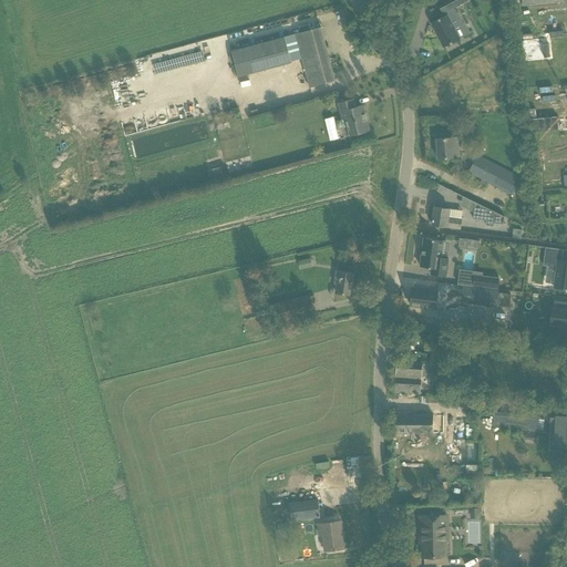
[(431,23),(443,48),(460,39),(455,30),(463,27),(454,8),(466,2),(465,0),(441,0),(436,2),(442,13),(445,12),(446,14),(431,23)]
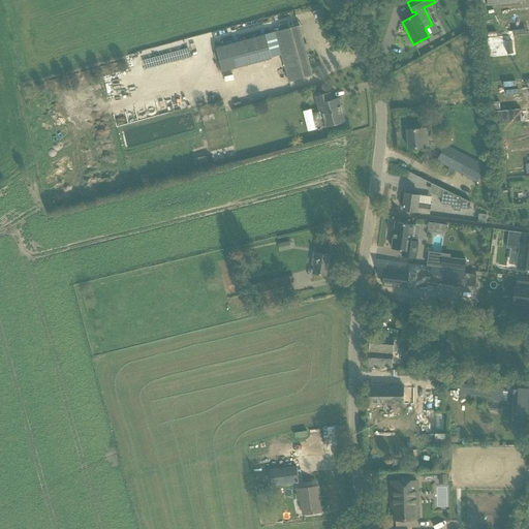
[(282,56),(288,82),(313,75),(300,26),(275,32),(282,56)]
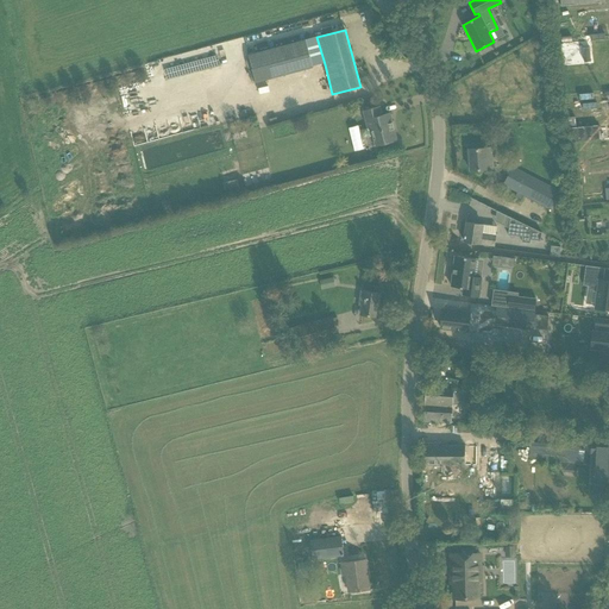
[(316,37),(306,39),(313,68),(325,64),(316,37)]
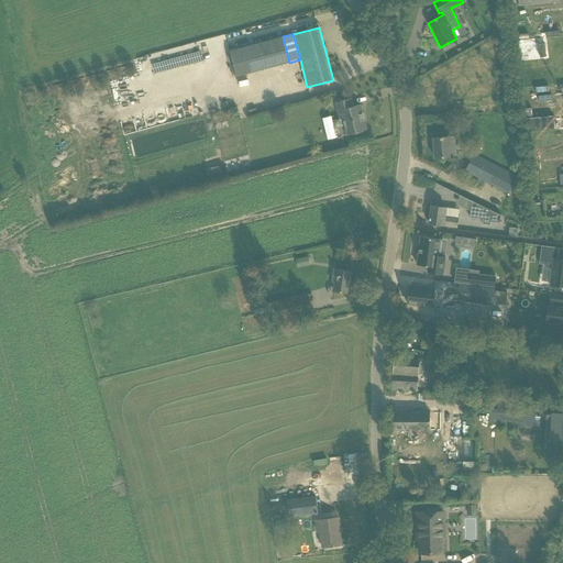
[(341,112),(348,135),(367,130),(361,105),(353,106),(351,98),(335,102),(339,112),(341,112)]
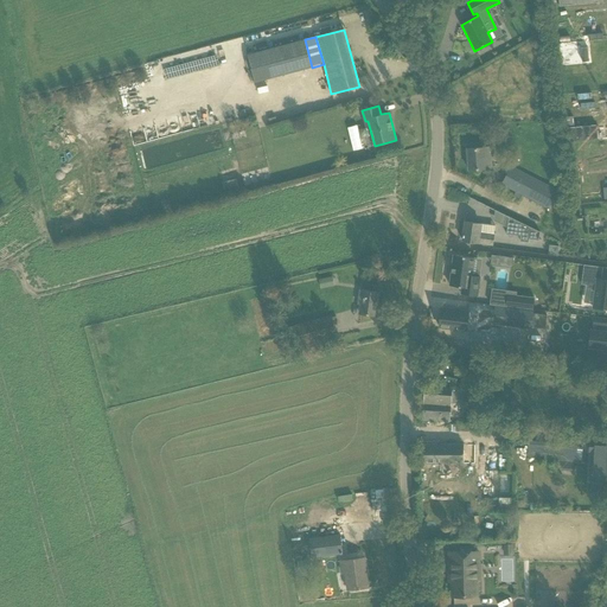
[(596,125),(568,128),(569,142),(598,139),(596,125)]
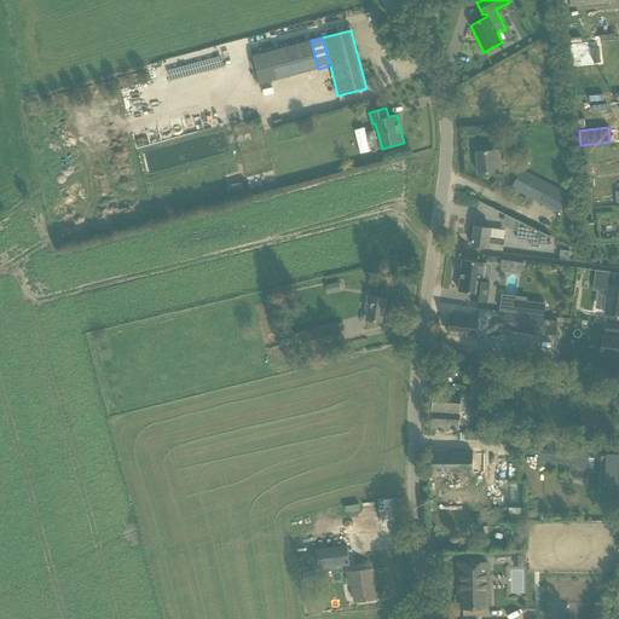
[(499,150),(476,152),(478,174),(496,172),(501,171),(499,150)]
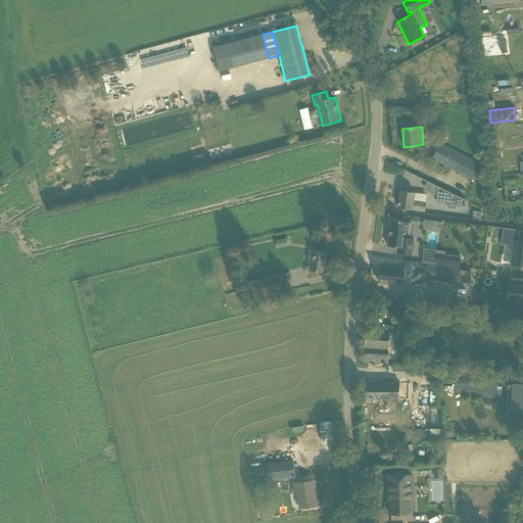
[(432,158),(472,179),(480,164),(440,144),(432,158)]
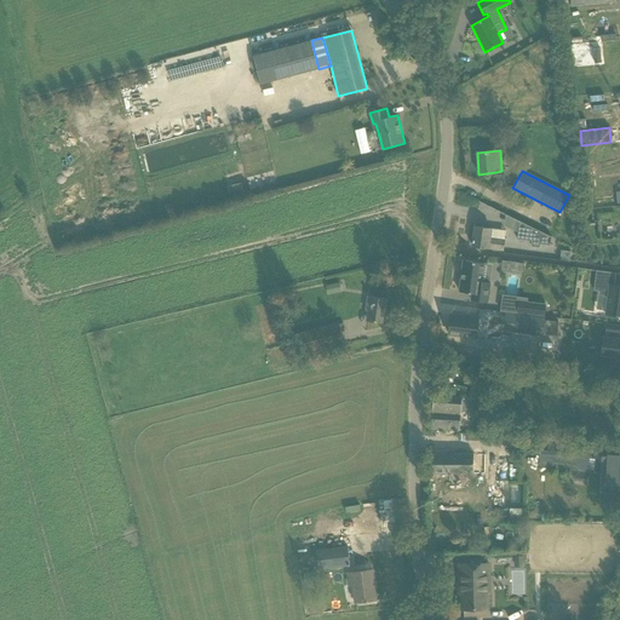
[(230,195),(245,193),(242,182),(228,184),(230,195)]
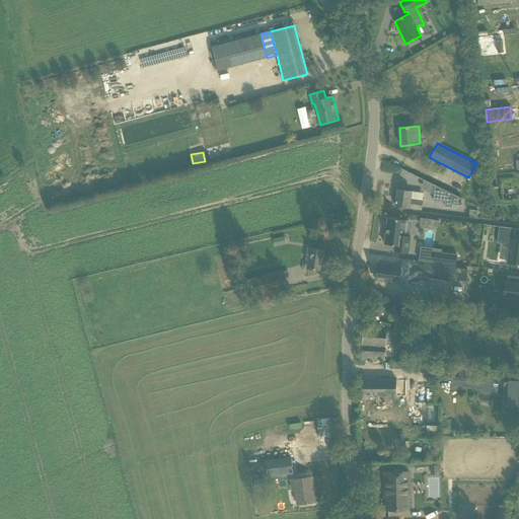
[(461,198),(435,186),(433,200),(445,202),(445,206),(451,207),(452,204),(460,205),(461,198)]
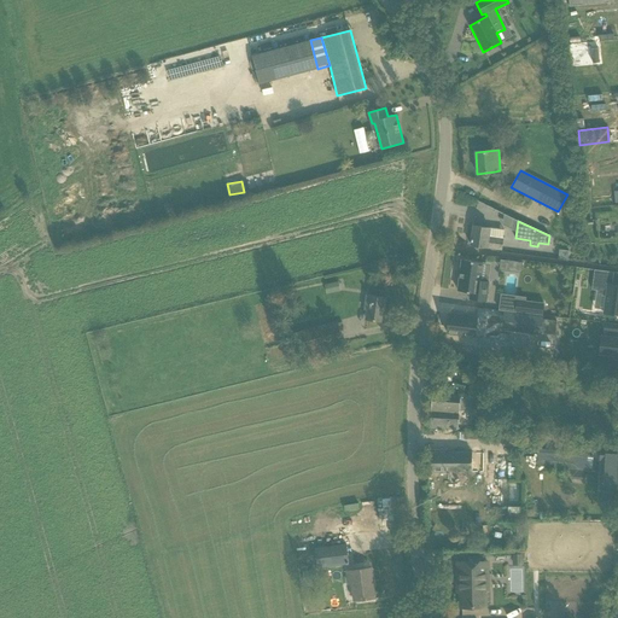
[(501,249),(503,231),(473,226),(471,245),(483,246),(501,249)]
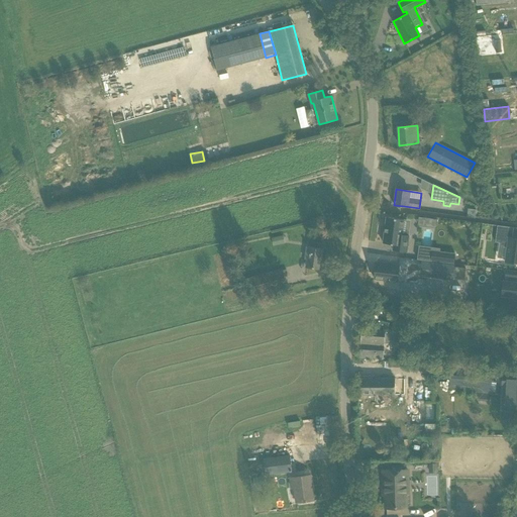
[(386,217),(383,243),(393,244),(393,250),(407,252),(409,235),(402,234),(404,219),(386,217)]
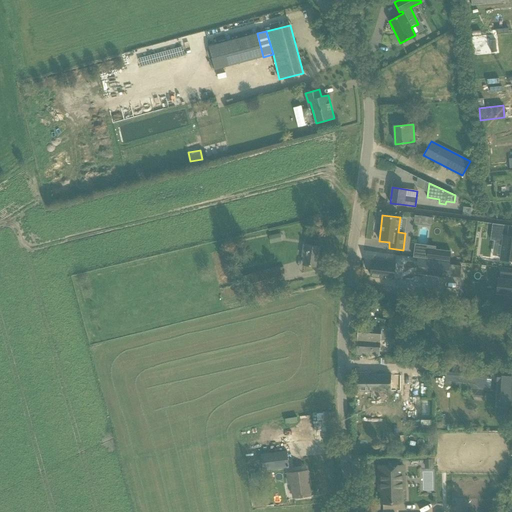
[(423,215),(422,224),(431,225),(432,216),(423,215)]
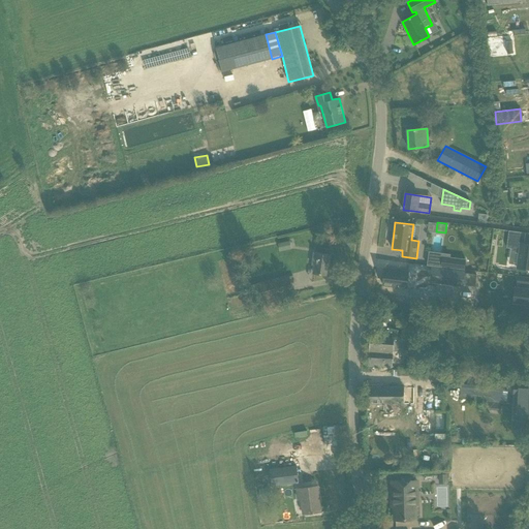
[(508,230),(506,248),(516,249),(516,248),(519,248),(517,268),(528,269),(528,244),(524,243),(526,232),(508,230)]
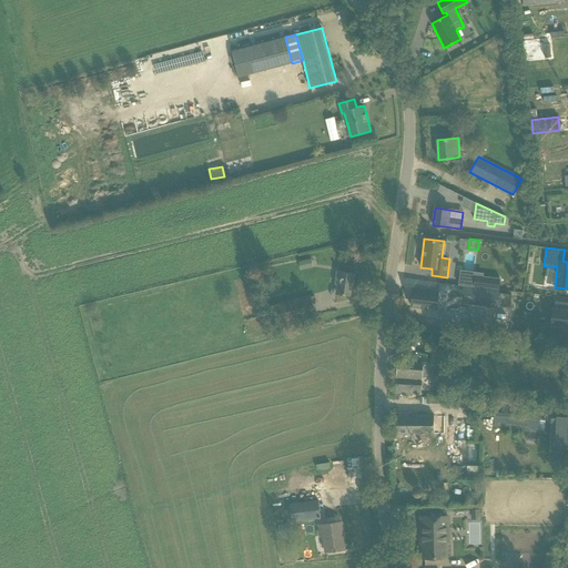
[(336,293),(341,294),(351,295),(354,274),(337,271),(335,285),(337,285),(336,293)]
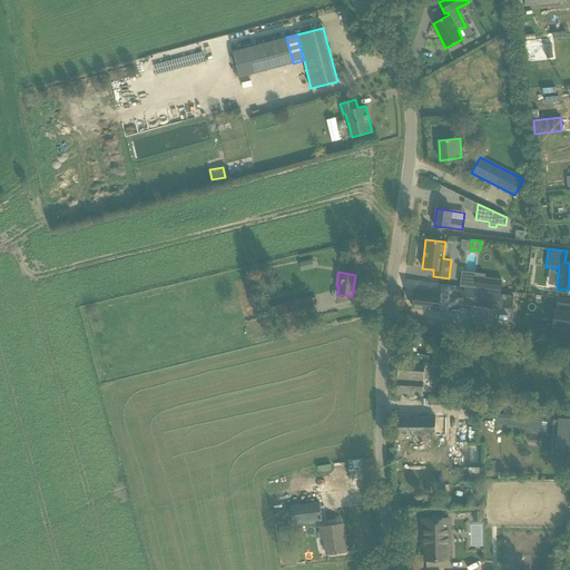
[(478,276),(477,288),(501,291),(502,279),(488,277),(478,276)]
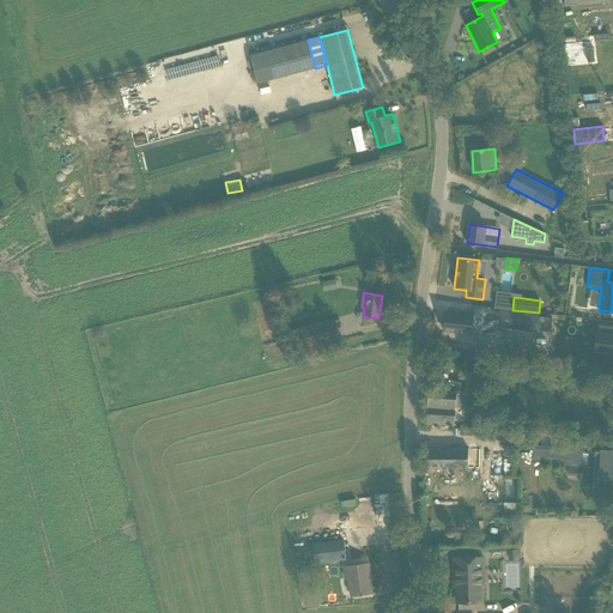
[(445,311),(443,331),(471,334),(473,315),(445,311)]
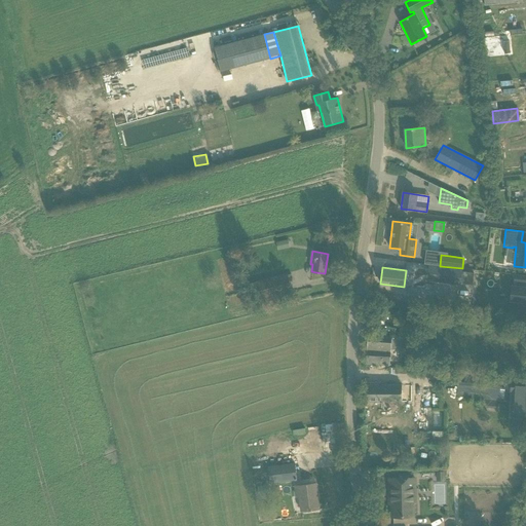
[(256,283),(260,300),(292,292),(287,274),(256,283)]
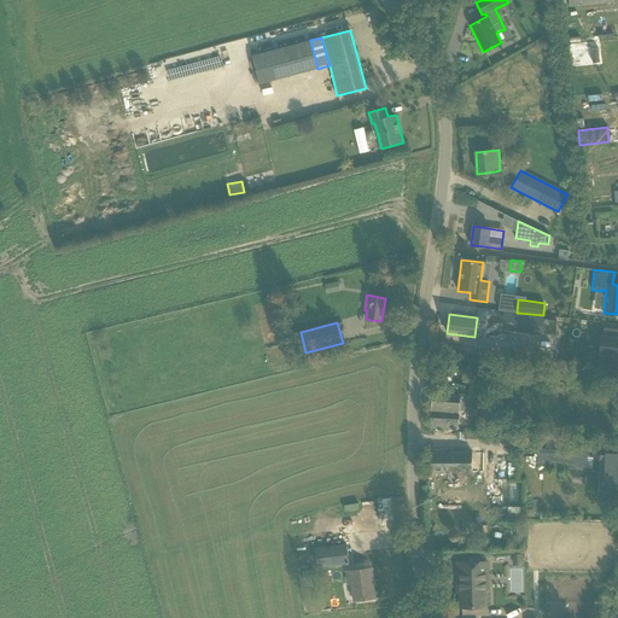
[(601,336),(599,354),(614,355),(614,359),(617,359),(617,337),(617,338),(617,337),(617,324),(605,324),(604,331),(605,332),(605,337),(601,336)]
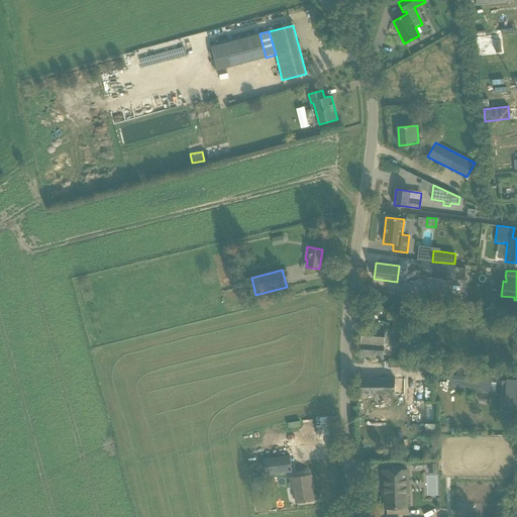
[(359,357),(370,358),(383,359),(384,343),(394,344),(395,331),(386,330),(362,328),(359,357)]
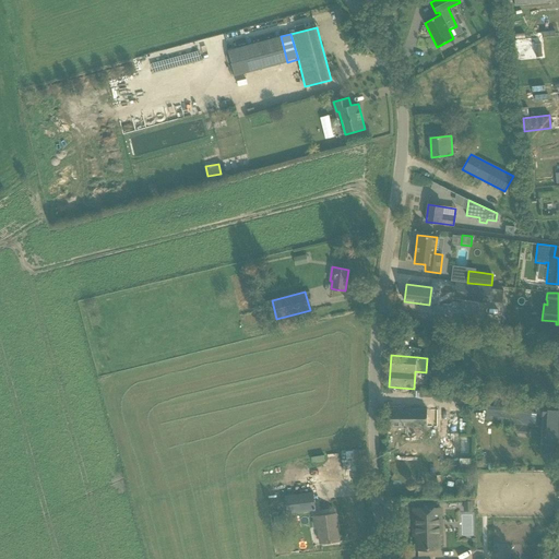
[(485,421),(530,425),(531,414),(532,409),(487,406),(485,421)]
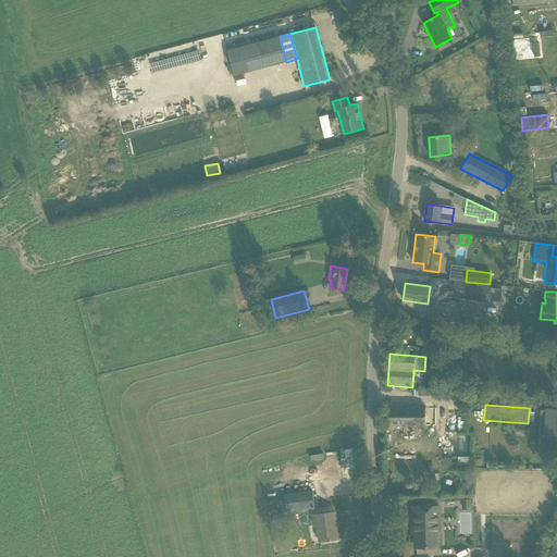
[(541,416),(540,441),(556,441),(556,405),(541,405),(541,413),(541,416)]
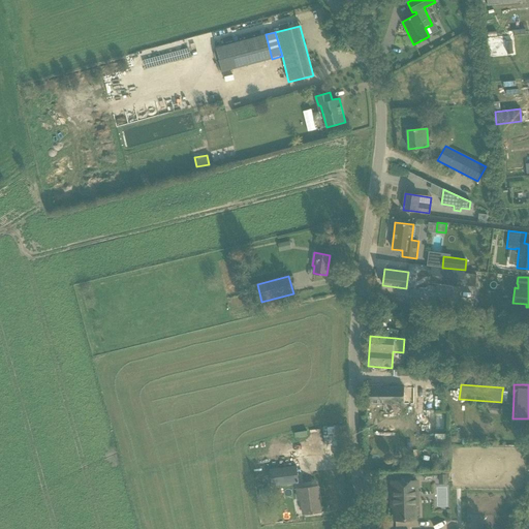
[(366,404),(413,404),(413,387),(366,387),(366,404)]
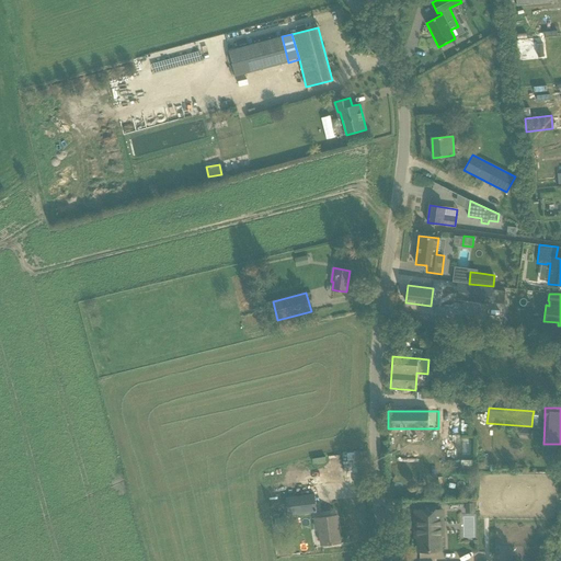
[(454,432),(469,432),(468,421),(454,422),(454,432)]
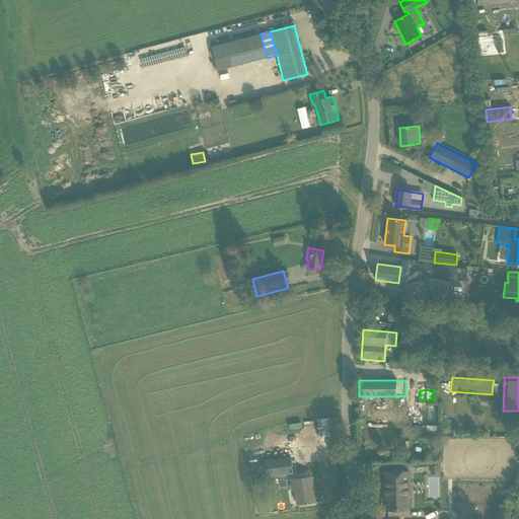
[(286,431),(288,449),(308,447),(305,429),(286,431)]
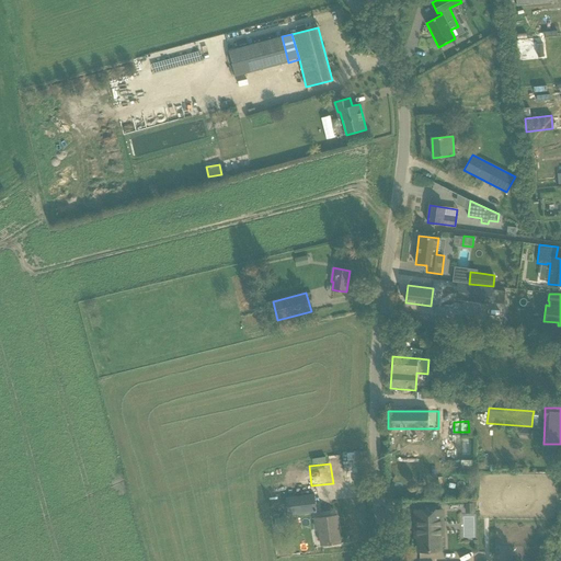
[(313,494),(286,497),(288,515),(316,512),(313,494)]
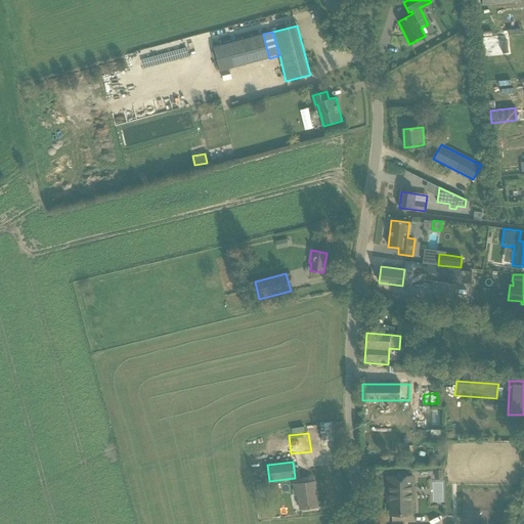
[(413,477),(388,477),(388,501),(391,501),(391,515),(410,515),(410,500),(415,500),(413,477)]
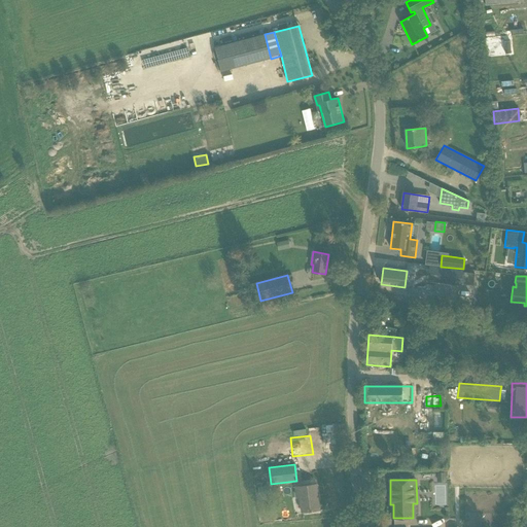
[(317,511),(316,498),(318,497),(316,485),(295,487),(297,497),(300,497),(302,513),(317,511)]
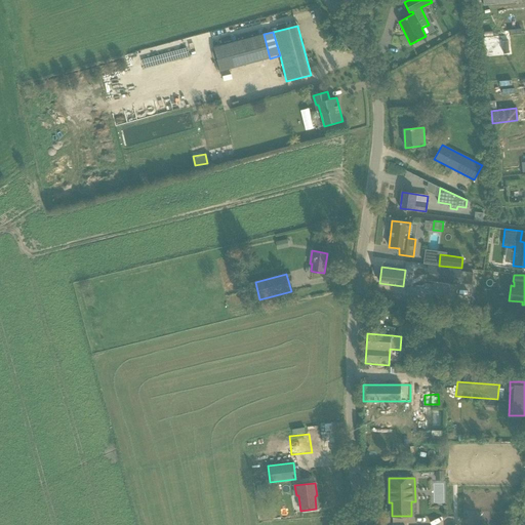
[(268,485),(257,486),(258,495),(269,494),(268,485)]
